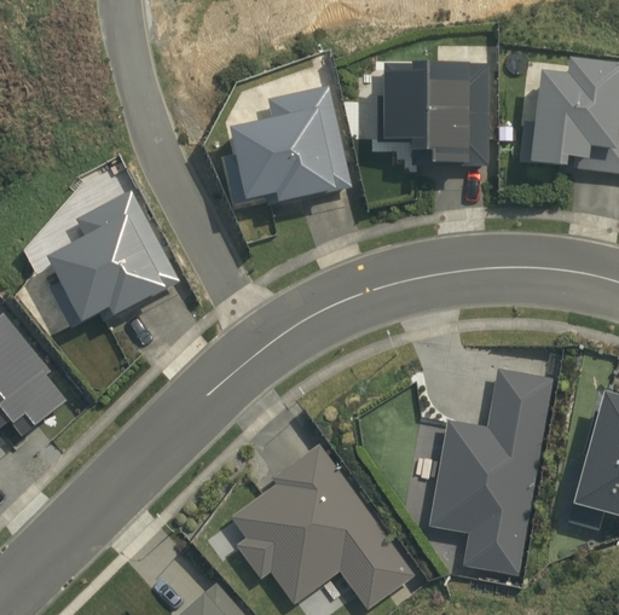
[(618,172),(618,63),(567,57),(566,73),(539,69),(534,121),(522,120),(519,161),(618,172)]
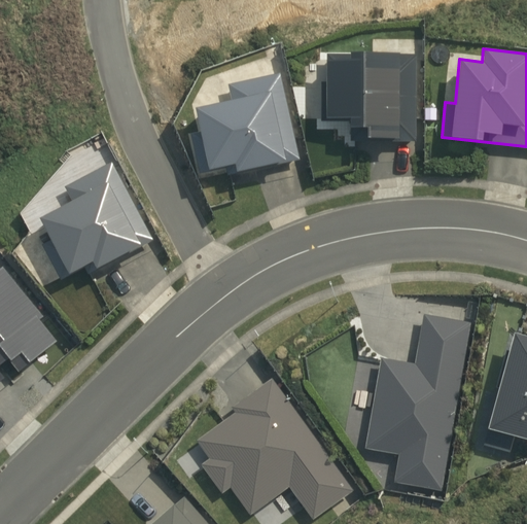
[(350,139),(416,140),(416,53),(326,53),(326,60),(325,60),(325,80),(320,80),(321,120),(350,120),(350,139)]
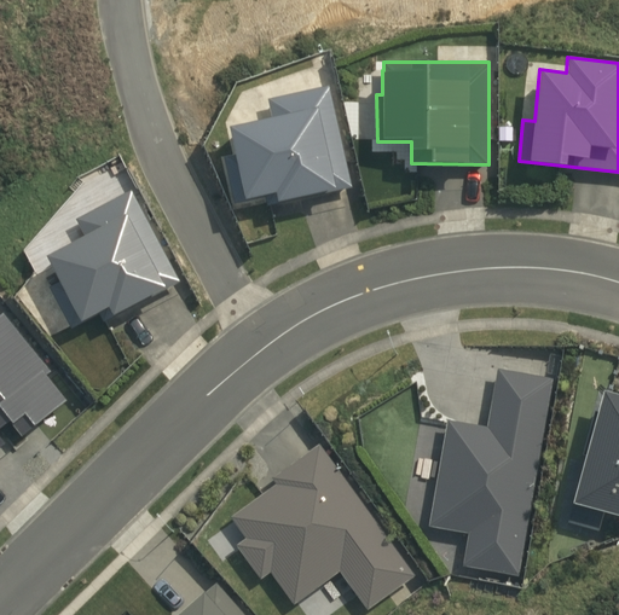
[(267,204),(352,185),(328,83),(267,98),(272,117),(227,126),(233,154),(223,155),(233,202),(264,195),(267,204)]
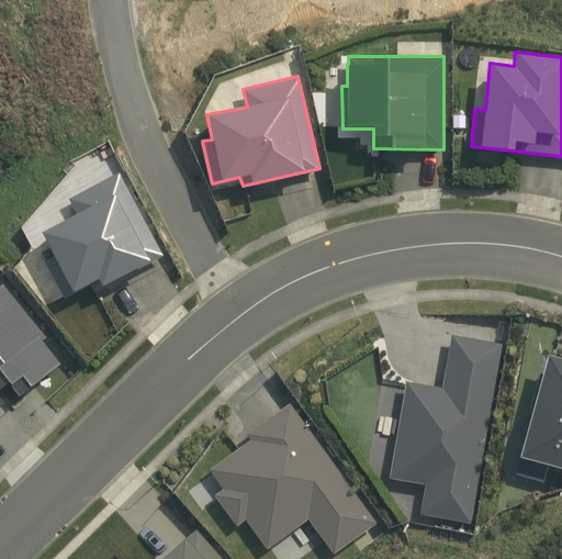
[(119,171),(69,197),(77,213),(42,232),(54,254),(44,259),(64,297),(98,278),(101,284),(163,255),(119,171)]
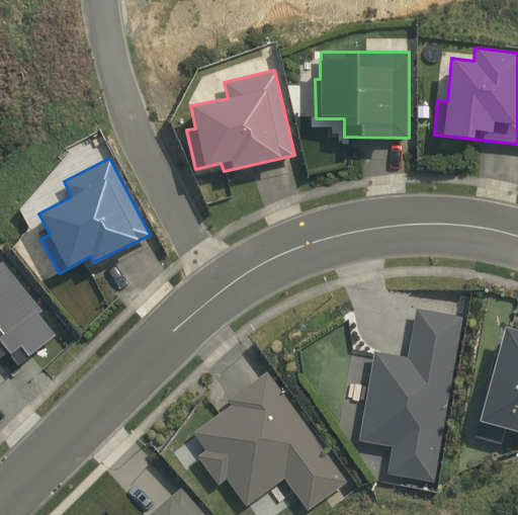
[(0,373),(4,370),(0,365),(0,356),(7,350),(18,364),(57,334),(38,312),(42,310),(3,260),(0,261),(0,373)]
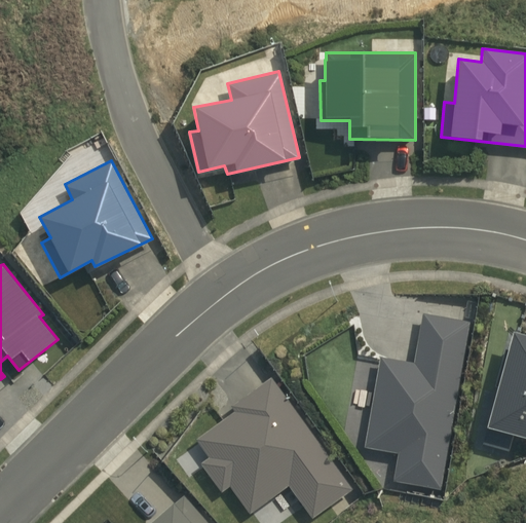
[(392,478),(441,487),(470,320),(422,311),(413,361),(380,356),(365,445),(384,449),(381,470),(395,472),(392,478)]
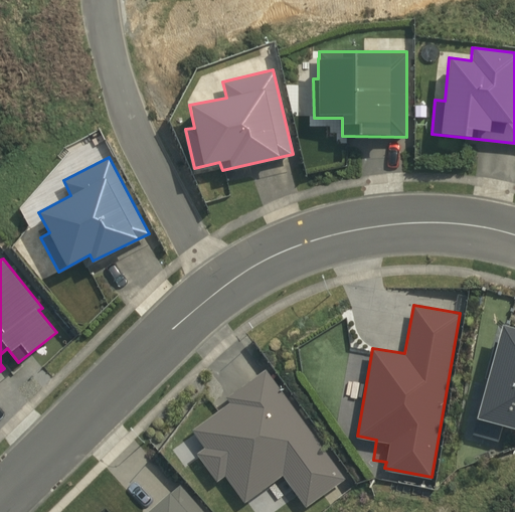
[(514,323),(486,316),(463,416),(514,430),(514,323)]
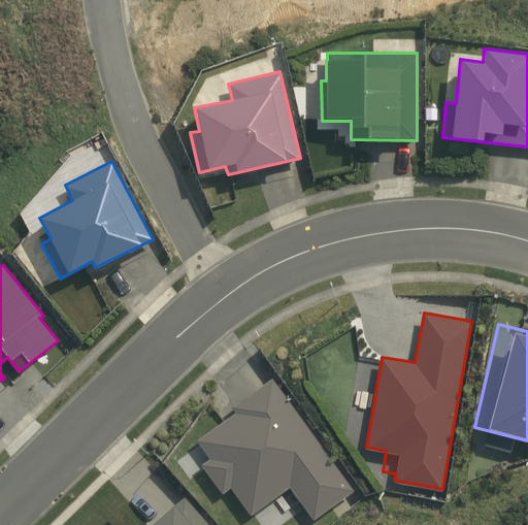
[(356,490),(275,378),(236,406),(239,411),(201,440),(213,459),(206,464),(227,494),(235,488),(255,516),(293,487),(316,520),(356,490)]
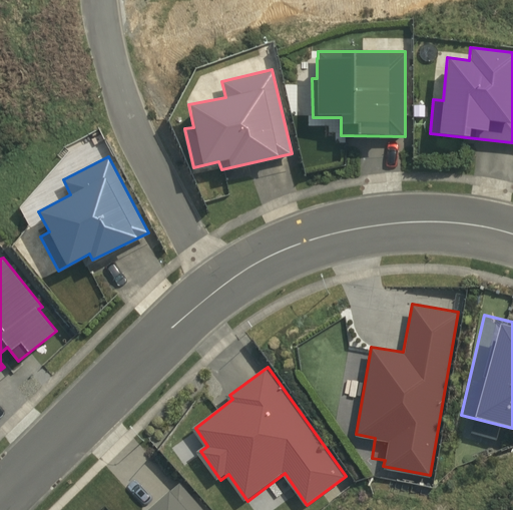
[(206,509),(183,482),(151,509),(206,509)]
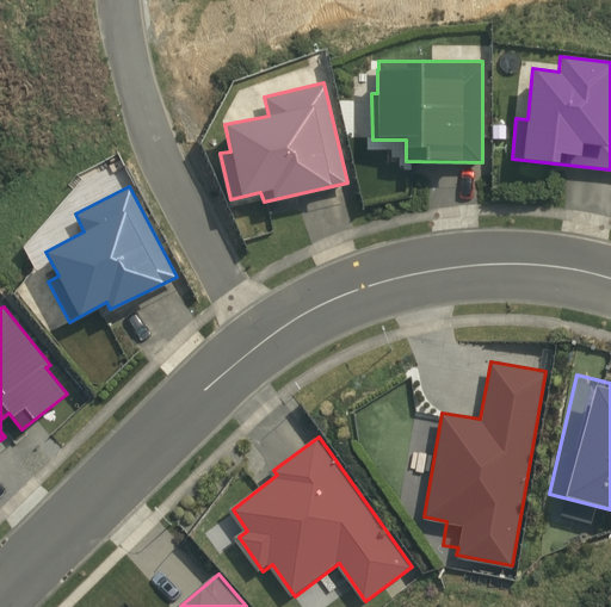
All buildings are outlined.
